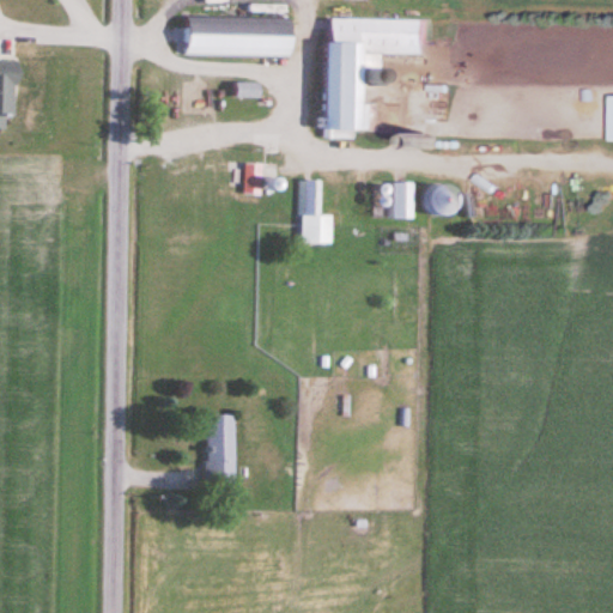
[(187,18),(290,20),(289,59),(186,55),(187,18)]
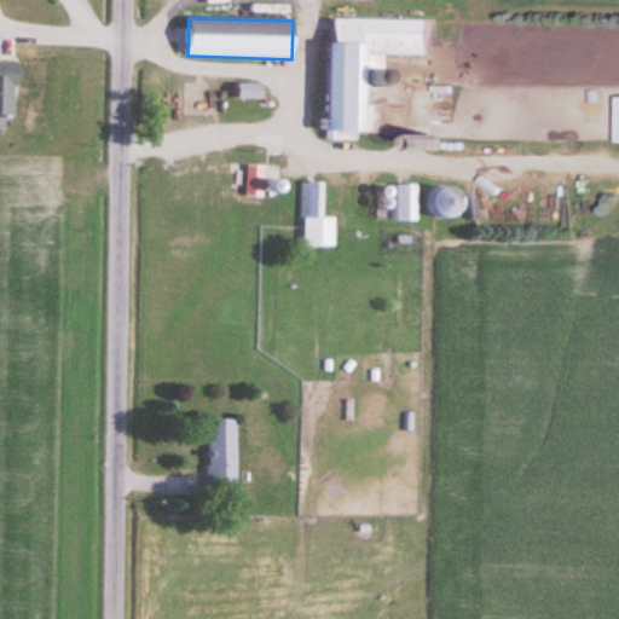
[(336,19),(433,21),(433,57),(385,56),(385,74),(366,74),(366,106),(379,106),(379,132),(365,132),(365,136),(330,134),(331,45),(336,45),(336,19)]
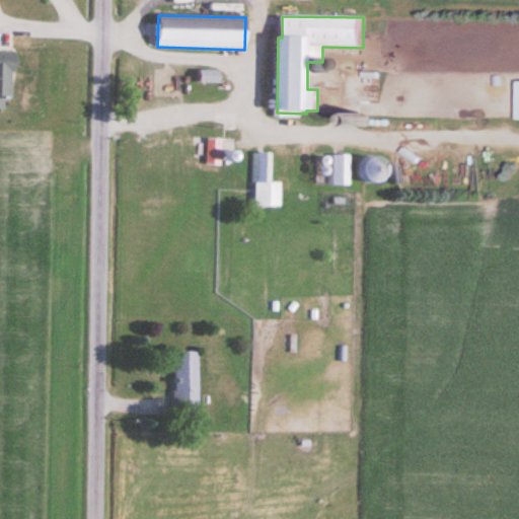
[(0,109),(5,110),(5,100),(13,100),(13,51),(0,51),(0,109)]
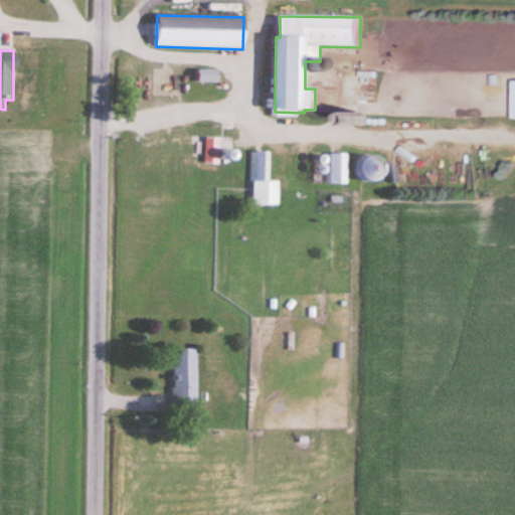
[(154,99),(179,99),(179,69),(154,69),(154,99)]
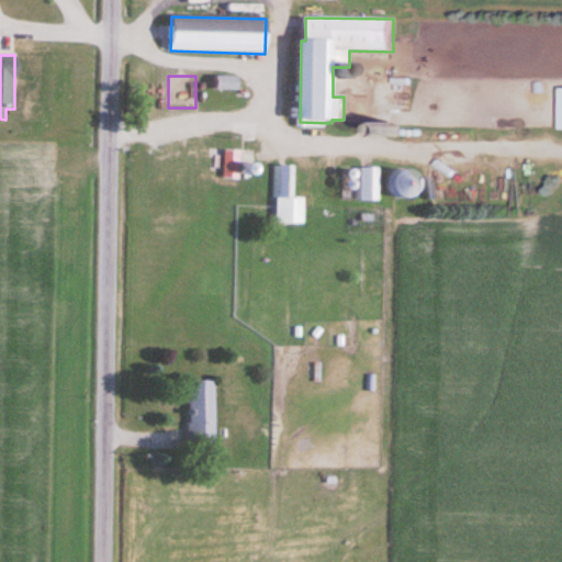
[(253,152),(225,152),(225,178),(253,178),(253,152)]
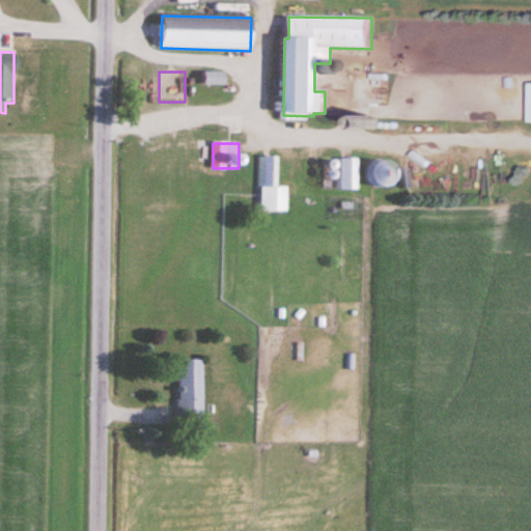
[(278,157),(260,157),(260,212),(287,212),(287,187),(278,187),(278,157)]
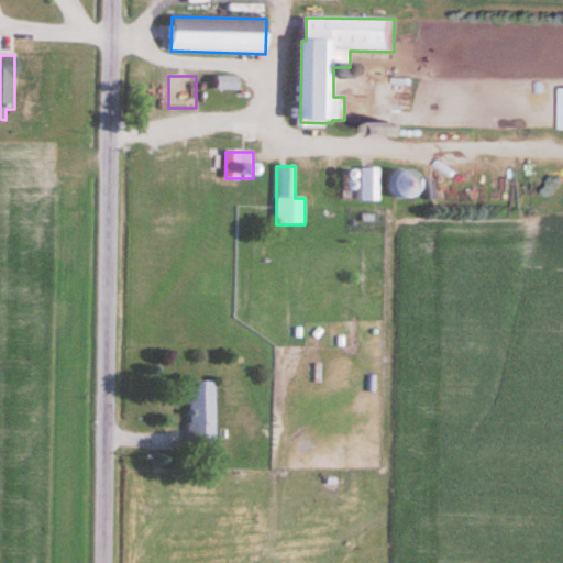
[(189,381),(189,443),(216,443),(216,381),(189,381)]
